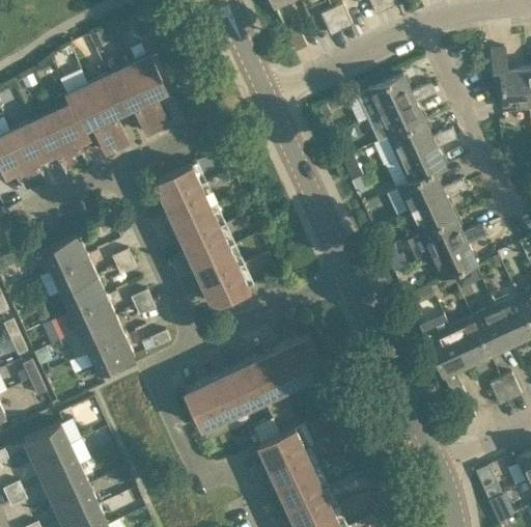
[(368,0),(375,14),(387,8),(382,0),(368,0)]
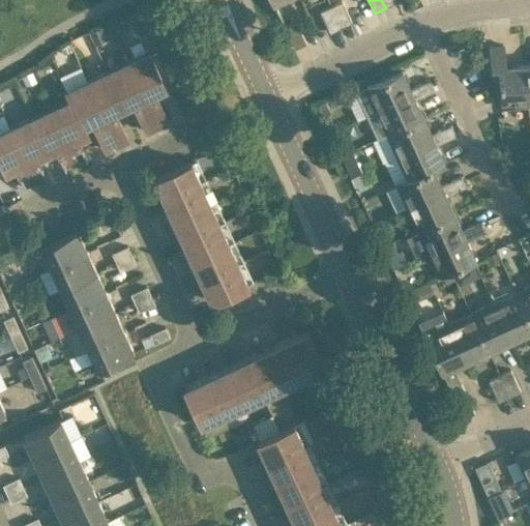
[(394,0),(381,0),(386,8),(398,3),(394,0)]
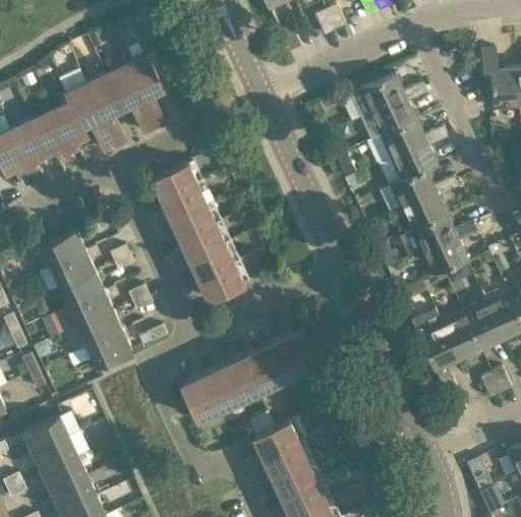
[(336,3),(326,8),(335,30),(346,24),(336,3)]
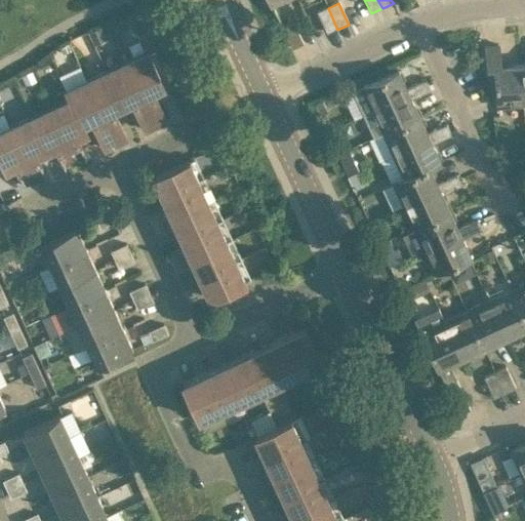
[(327,35),(337,30),(328,8),(317,13),(327,35)]
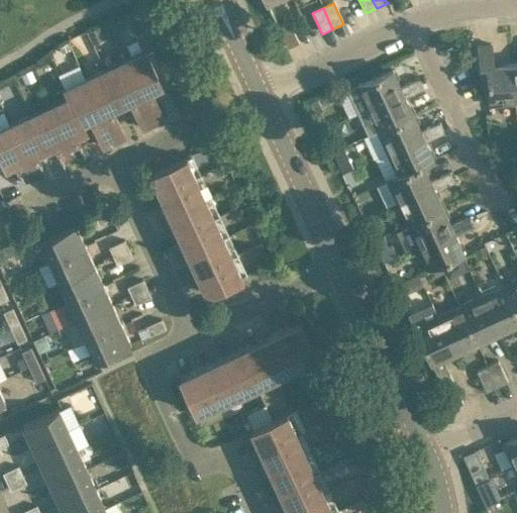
[(125,29),(121,20),(110,26),(114,34),(125,29)]
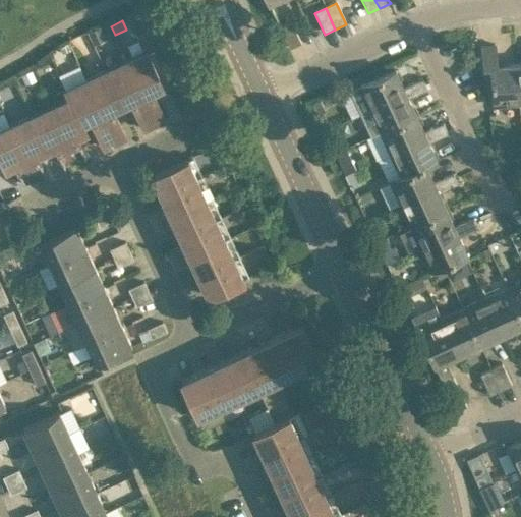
[(291,23),(280,30),(290,50),(301,45),(291,23)]
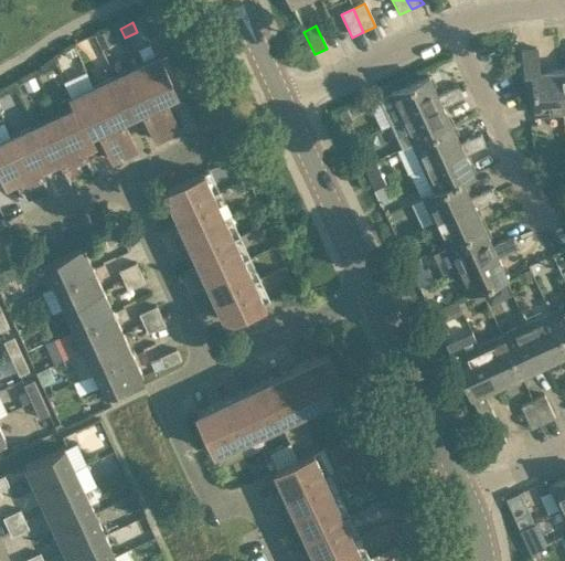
[(96,36),(102,49),(114,42),(108,31),(96,36)]
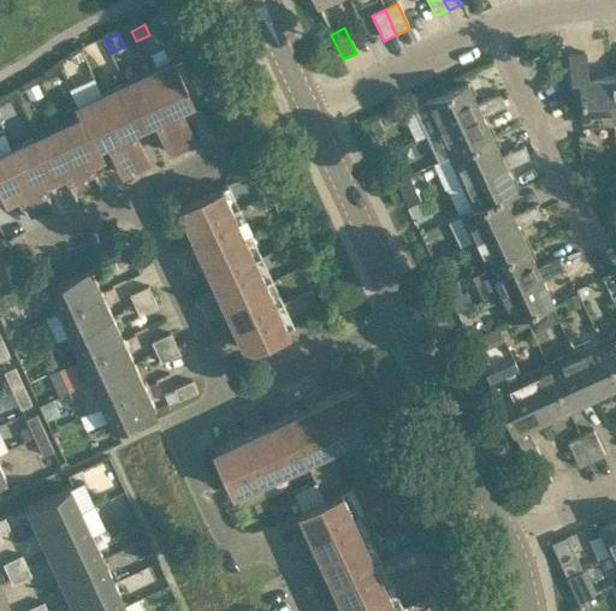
[(70,58),(75,66),(86,61),(82,53),(70,58)]
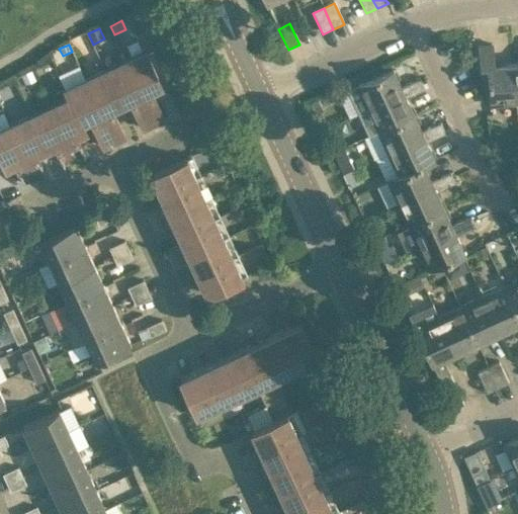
[(491,107),(516,105),(513,66),(495,68),(493,47),(479,48),(481,69),(488,69),(491,107)]
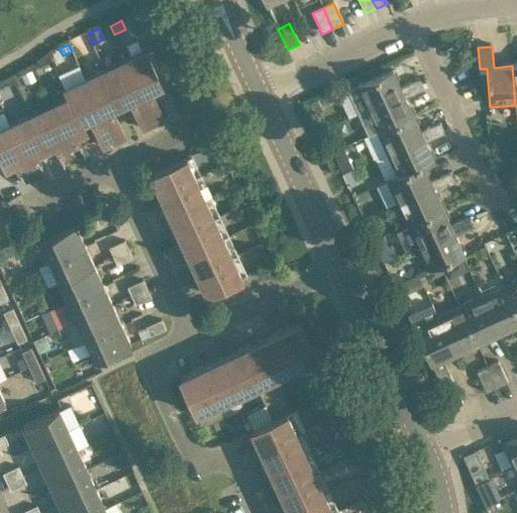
[(145,54),(125,63),(154,125),(165,120),(152,93),(162,89),(145,54)]
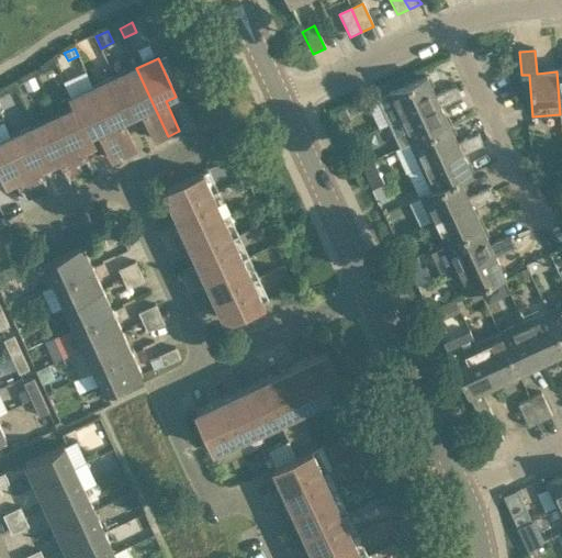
[(156,142),(168,136),(136,68),(114,78),(132,116),(142,112),(156,142)]
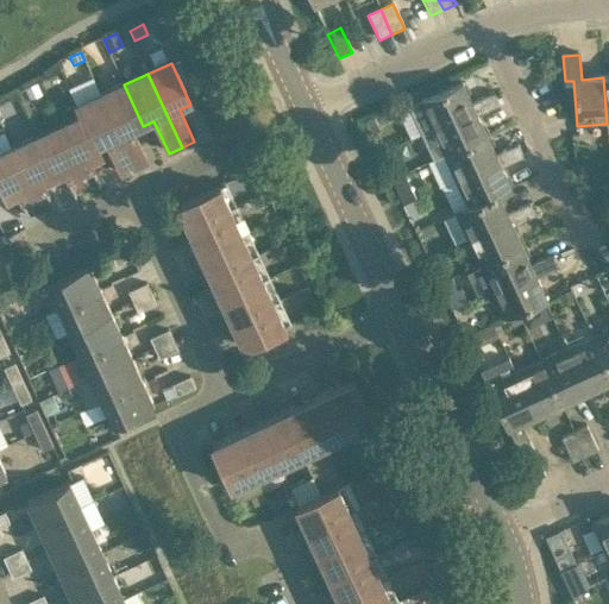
[(60,76),(50,80),(55,89),(64,85),(60,76)]
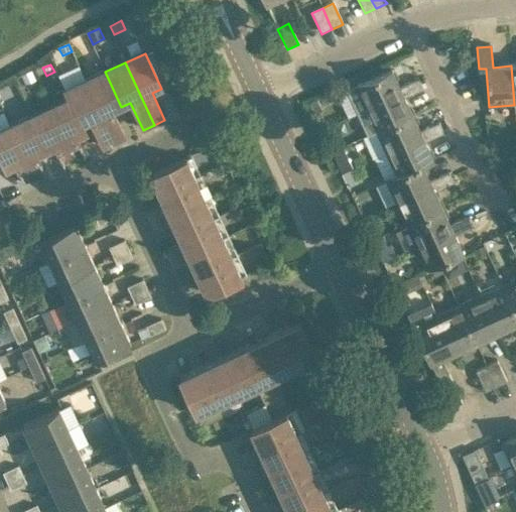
[(112,111),(121,107),(105,72),(85,81),(114,143),(125,138),(112,111)]
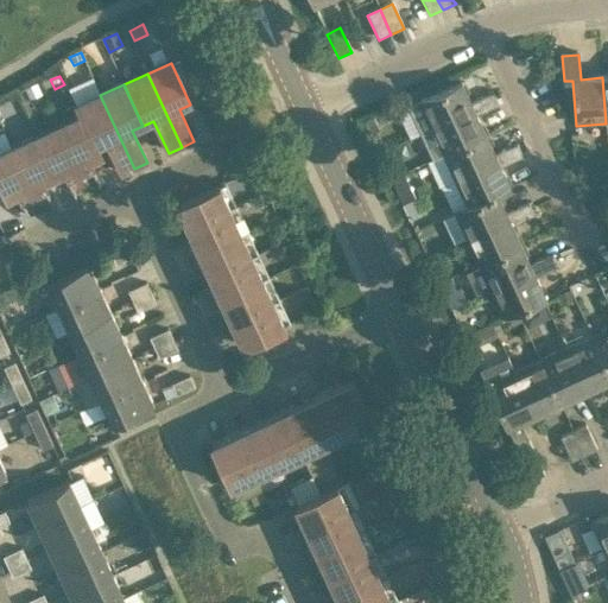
[(476,116),(488,112),(482,100),(472,105),(462,84),(419,103),(431,131),(474,110),(476,116)]
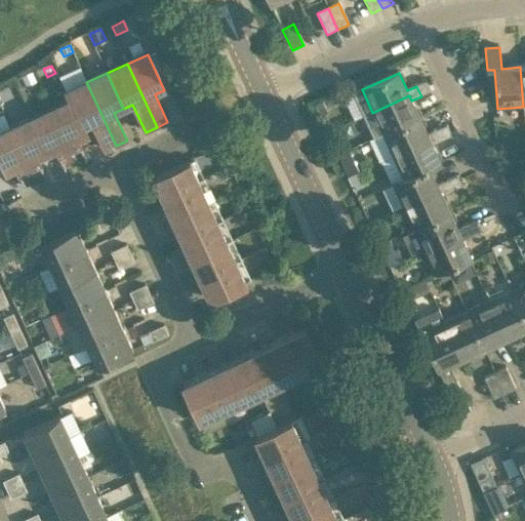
[(36,83),(32,74),(23,78),(27,87),(36,83)]
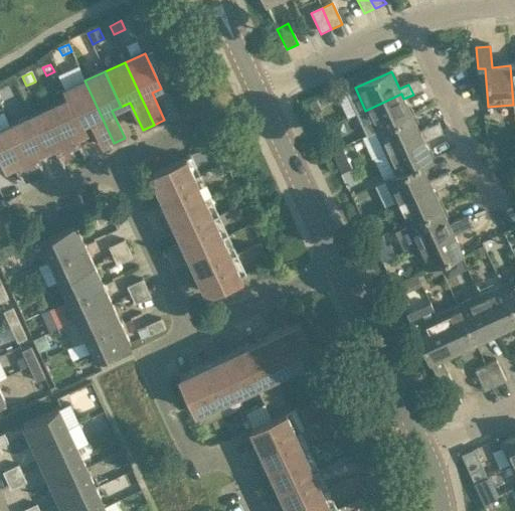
[(418,79),(408,84),(413,95),(422,91),(418,79)]
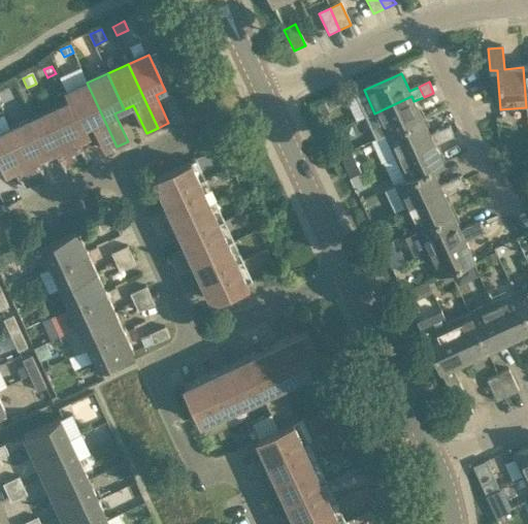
[(87,83),(66,92),(89,137),(85,128),(93,124),(105,152),(117,146),(87,83)]
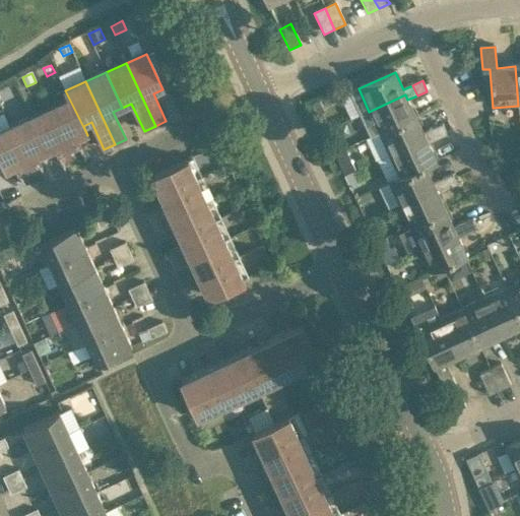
[(87,135),(65,90),(65,91),(69,100),(49,109),(74,164),(85,157),(77,139),(87,135)]
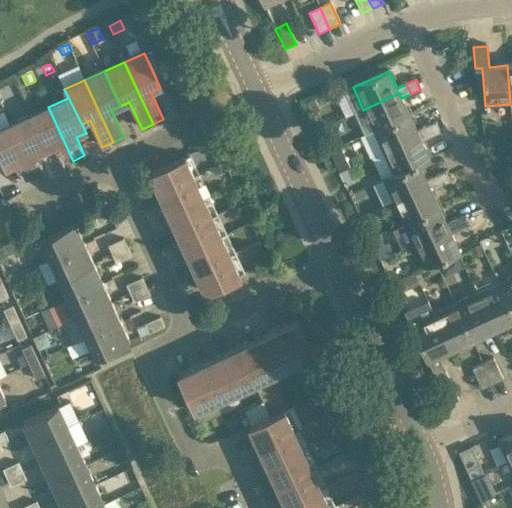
[(364,136),(374,132),(409,115),(401,98),(399,93),(363,110),(354,114),(364,136)]
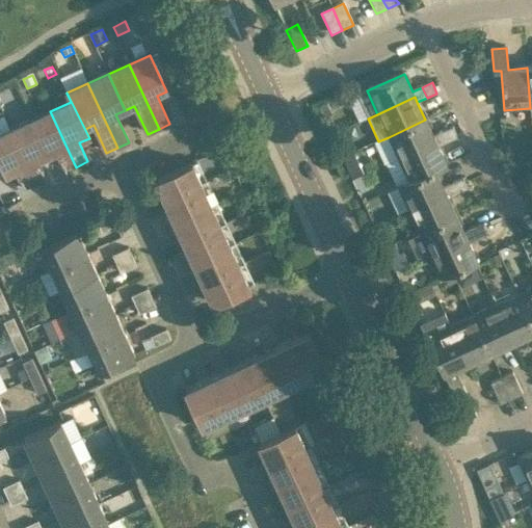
[(326,104),(320,107),(319,108),(323,119),(324,117),(331,114),(326,104)]
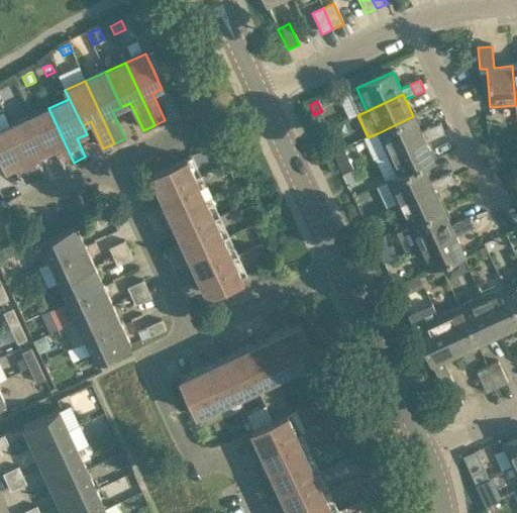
[(64,167),(74,163),(48,108),(29,117),(45,154),(56,148),(64,167)]
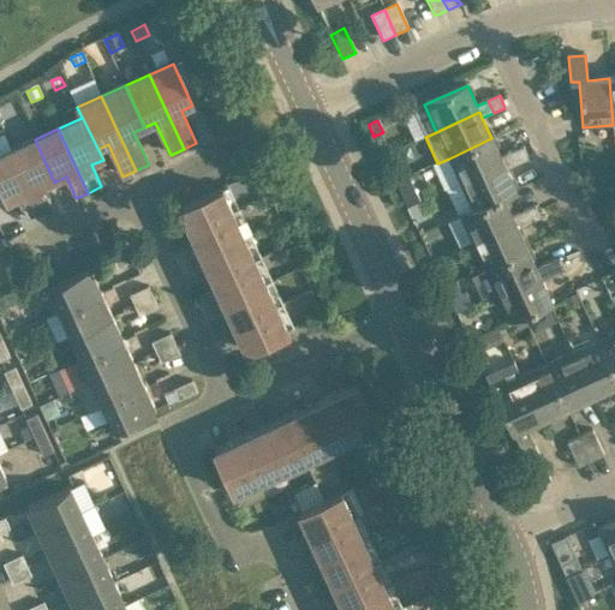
[(449,159),(461,184),(505,166),(507,172),(518,167),(512,154),(501,159),(491,138),(449,159)]
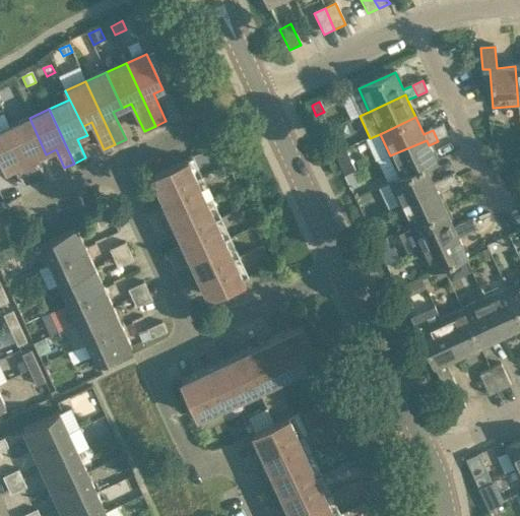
[(29,118),(10,127),(36,181),(46,177),(38,158),(46,154),(29,118)]
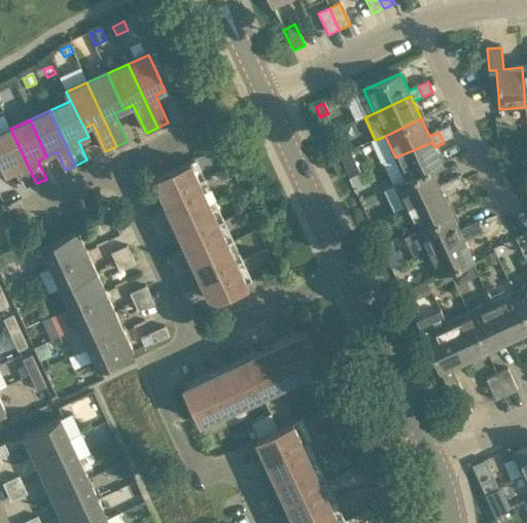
[(449,127),(438,132),(444,143),(454,138),(449,127)]
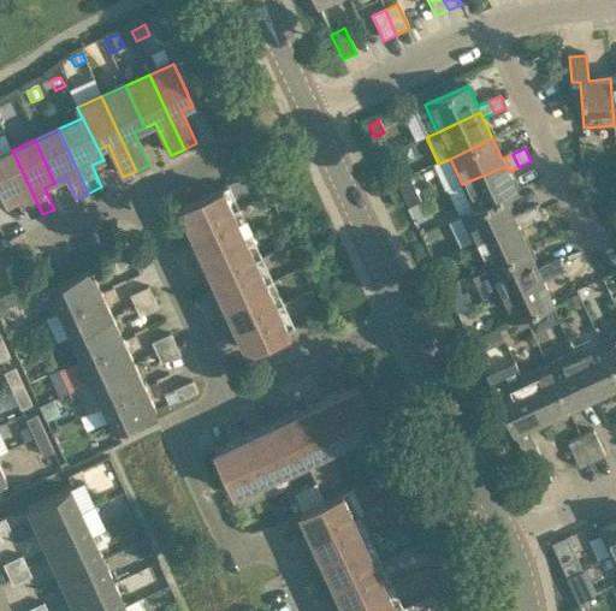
[(29,220),(42,214),(12,150),(0,155),(0,188),(7,205),(19,199),(29,220)]
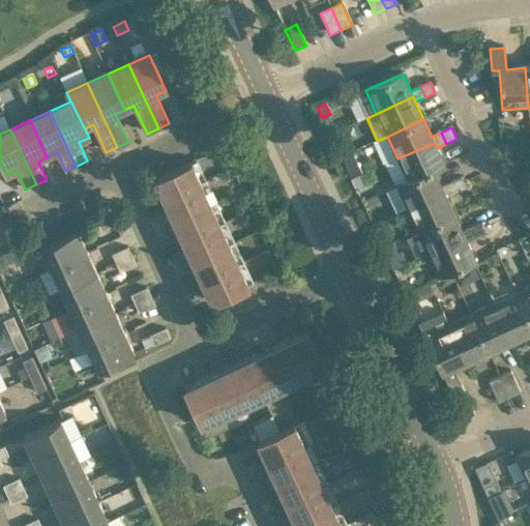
[(434,170),(434,171),(445,166),(437,148),(435,143),(398,158),(408,181),(408,182),(434,170)]
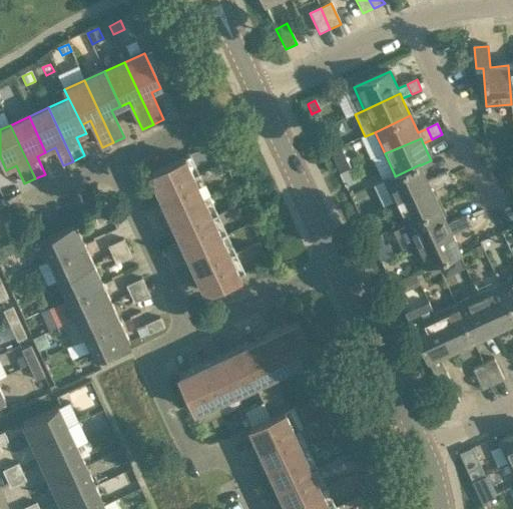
[(159,194),(194,178),(185,158),(149,174),(159,194)]
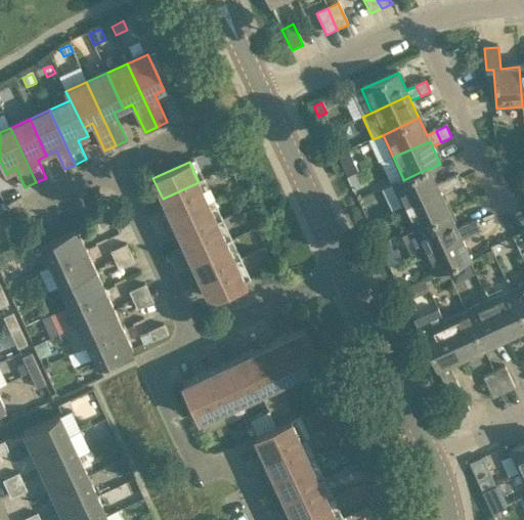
[(392,184),(402,208),(439,190),(441,196),(451,191),(446,181),(437,185),(429,169),(429,168),(403,180),(403,179),(392,184)]
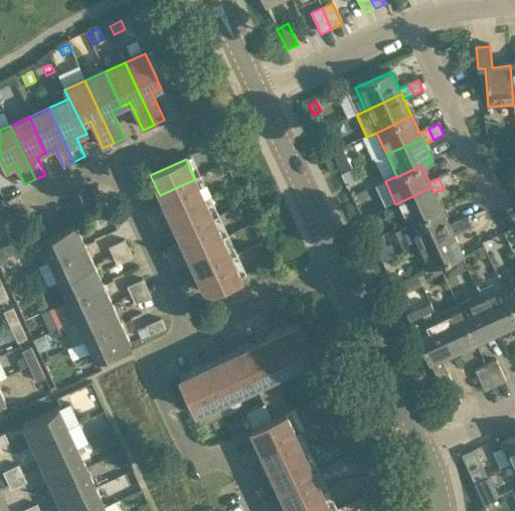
[(439,178),(444,188),(453,184),(449,173),(439,178)]
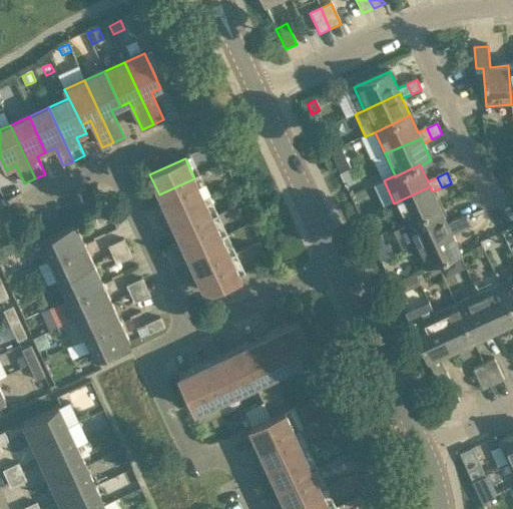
[(168,214),(203,197),(194,178),(159,194),(168,214)]
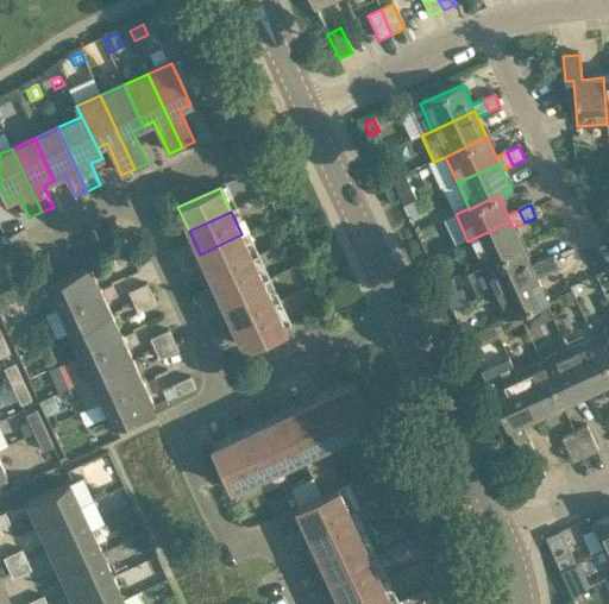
[(522,247),(513,227),(510,221),(468,241),(481,266),(522,247)]
